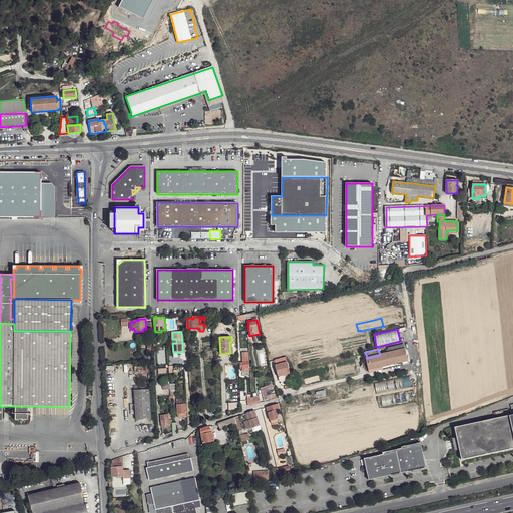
[(366,358),(369,370),(382,367),(398,363),(408,361),(405,349),(402,349),(397,351),(389,352),(386,353),(380,355),(367,358),(366,358)]
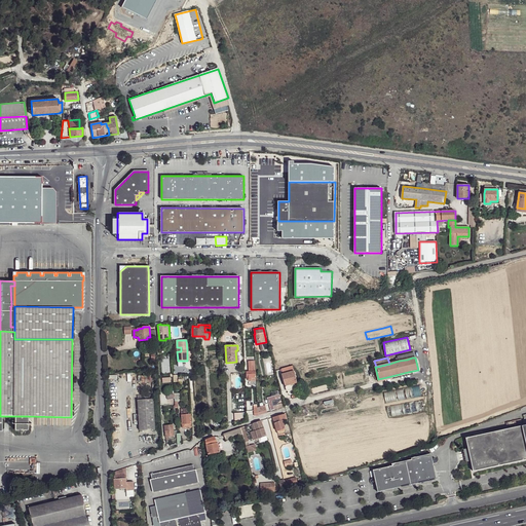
[(282,374),(287,391),(294,389),(293,387),(298,386),(293,366),(282,369),(283,374),(282,374)]
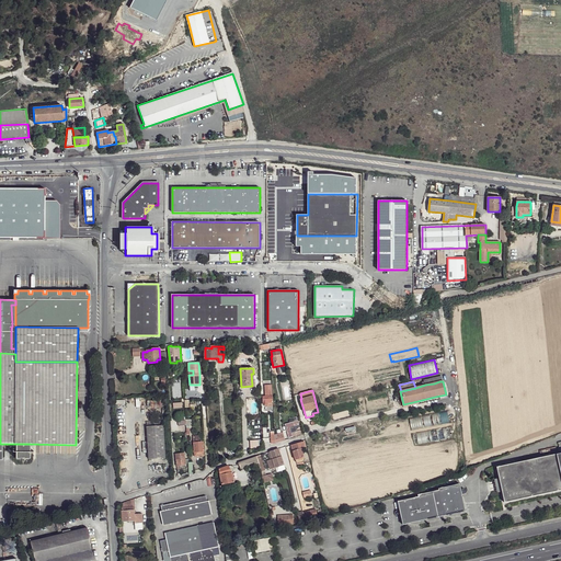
[(263,396),(264,404),(267,404),(267,407),(273,405),(272,391),(265,391),(265,396),(263,396)]
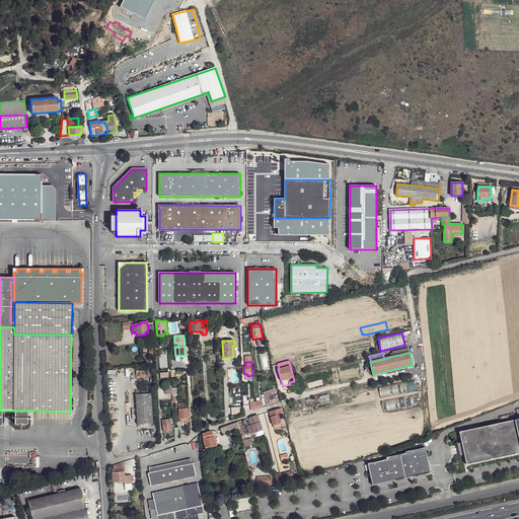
[(275,388),(264,391),(267,404),(270,403),(268,394),(276,392),(275,388)]
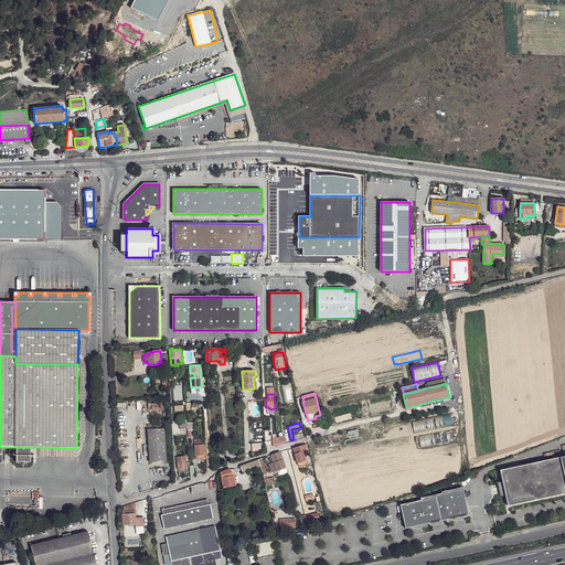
[(300,427),(291,429),(294,439),(295,439),(304,437),(300,427)]
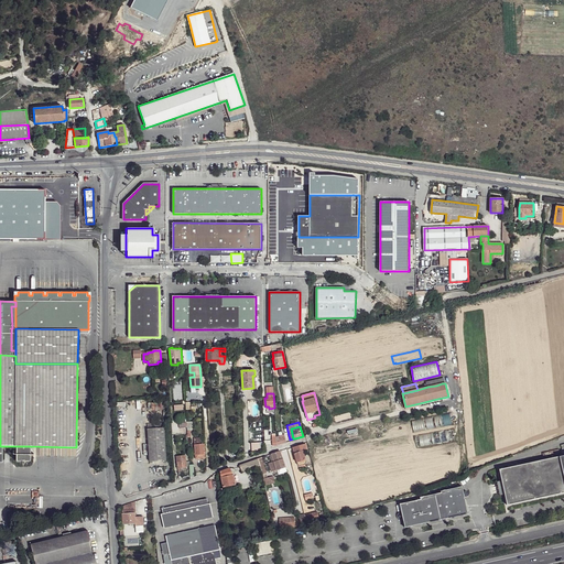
[(148,429),(150,462),(166,461),(164,429),(158,429),(154,429),(148,429)]
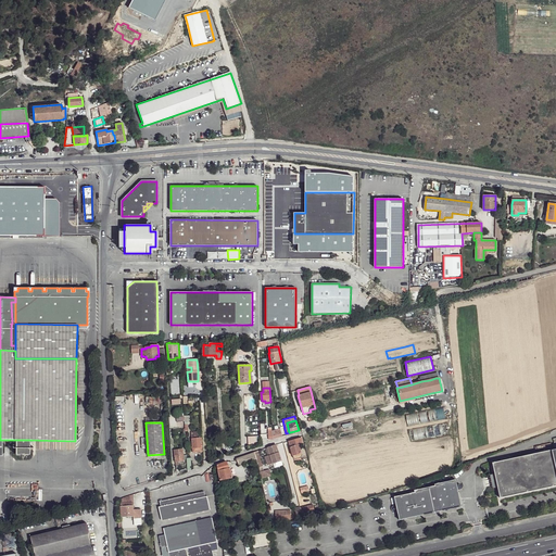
[(272,431),(273,440),(282,437),(280,429),(272,431)]
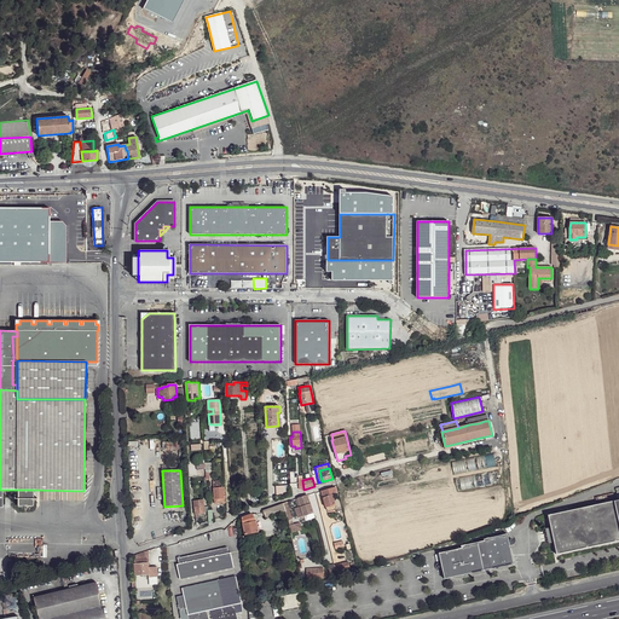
[(220,487),(220,485),(214,485),(214,504),(225,503),(225,487),(220,487)]
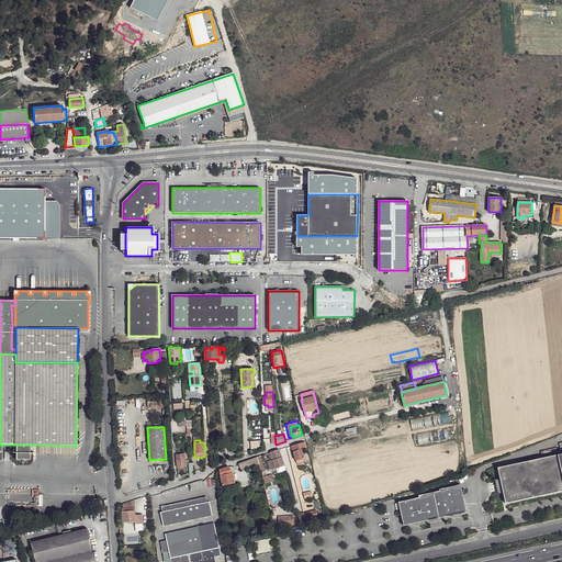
[(292,446),(296,461),(298,463),(299,464),(304,462),(305,461),(305,459),(302,449),(306,448),(304,442),(292,446)]
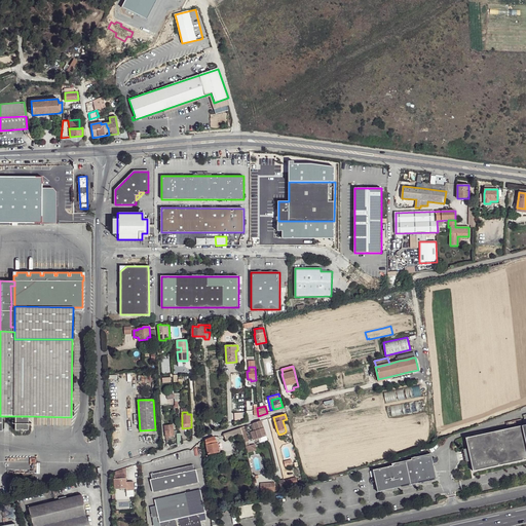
[(28,429),(28,416),(15,416),(14,429),(28,429)]
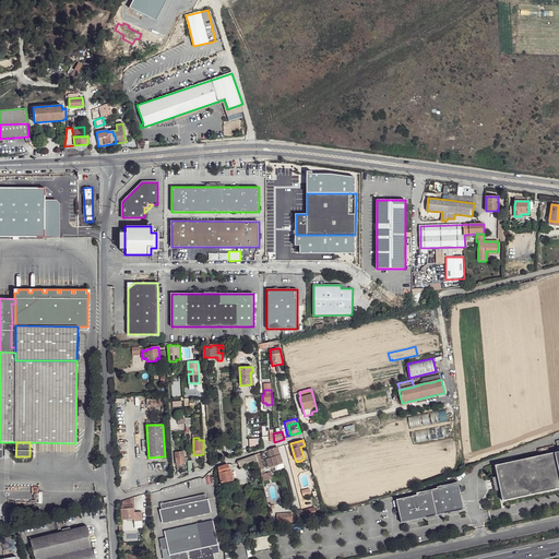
[(266,460),(270,467),(275,465),(275,466),(283,463),(284,463),(278,448),(270,450),(272,458),(271,459),(266,460)]
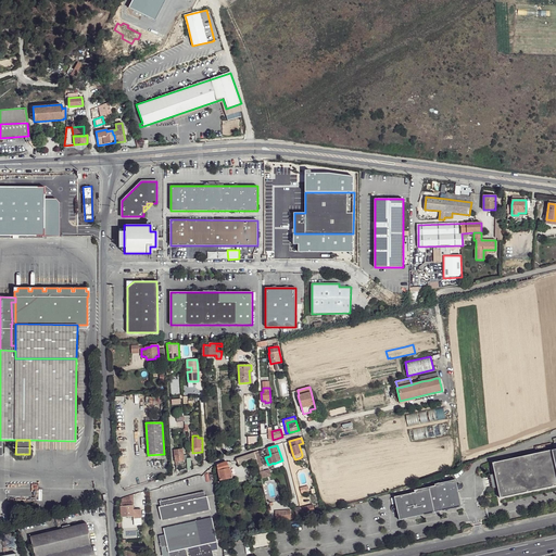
[(498,488),(501,498),(555,485),(555,449),(493,463),(495,474),(498,488)]
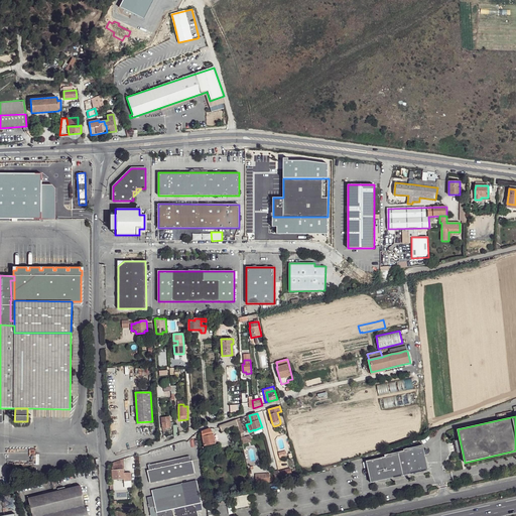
[(161,418),(162,428),(171,427),(170,422),(169,417),(161,418)]
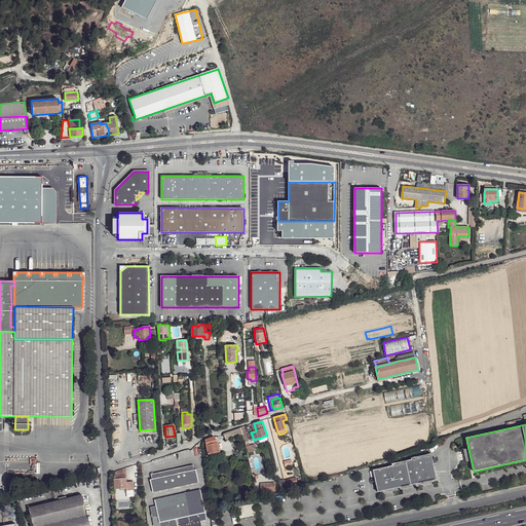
[(224,434),(226,440),(236,436),(242,434),(241,427),(224,434)]
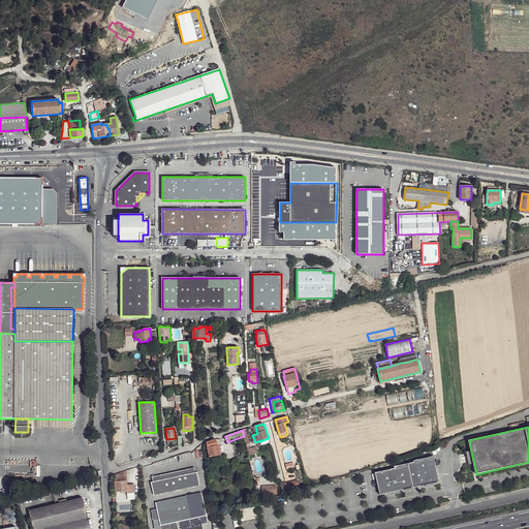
[(208,447),(210,457),(221,455),(219,445),(216,439),(207,442),(208,447)]
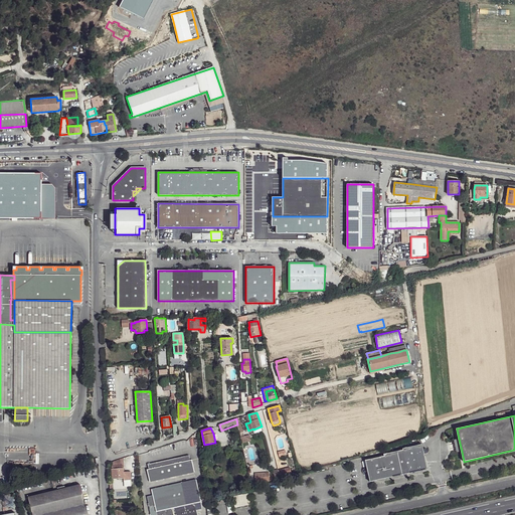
[(240,437),(241,443),(251,441),(249,434),(240,437)]
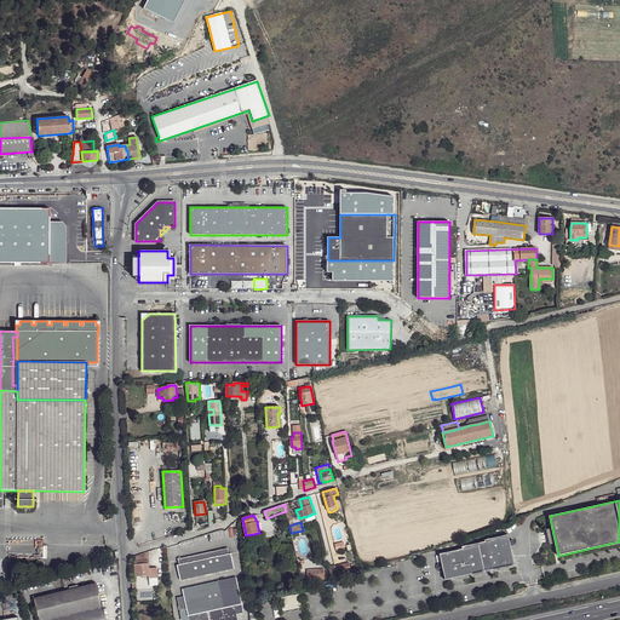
[(440,554),(446,580),(515,564),(509,534),(484,540),(486,541),(463,546),(463,549),(440,554)]
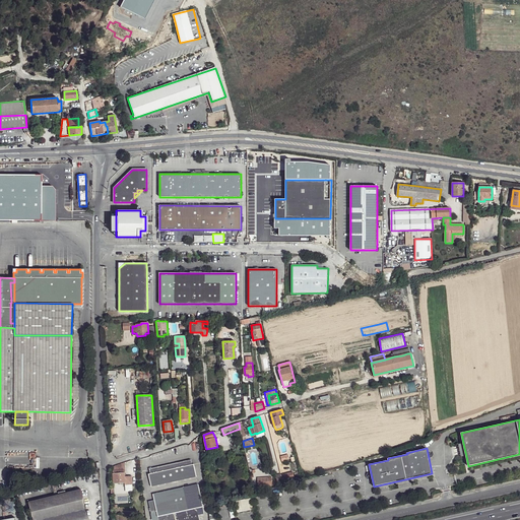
[(191,460),(147,469),(151,486),(197,476),(194,464),(192,464),(191,460)]
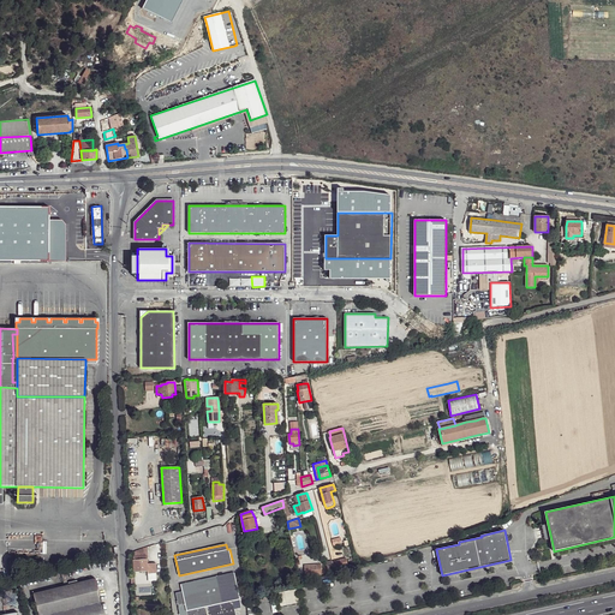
[(133,560),(135,572),(148,571),(148,573),(156,572),(156,562),(148,563),(148,559),(149,559),(148,554),(133,555),(135,560),(133,560)]
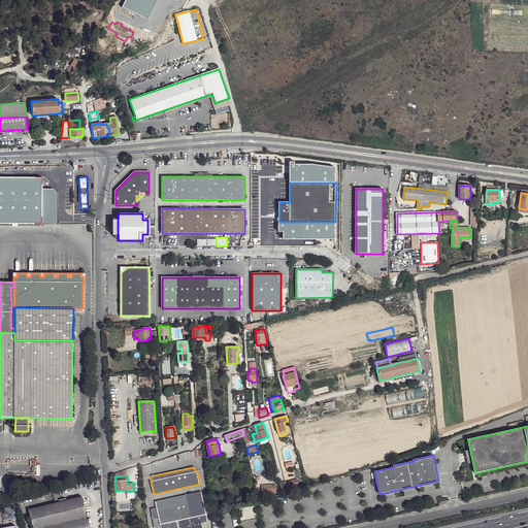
[(297,480),(286,483),(287,489),(299,486),(297,480)]
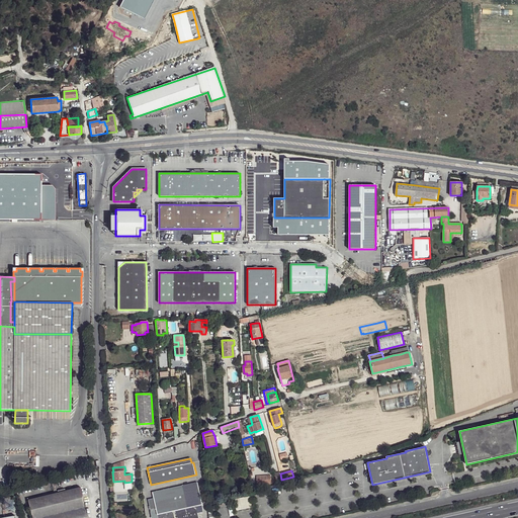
[(256,477),(257,484),(270,484),(271,483),(271,476),(256,477)]
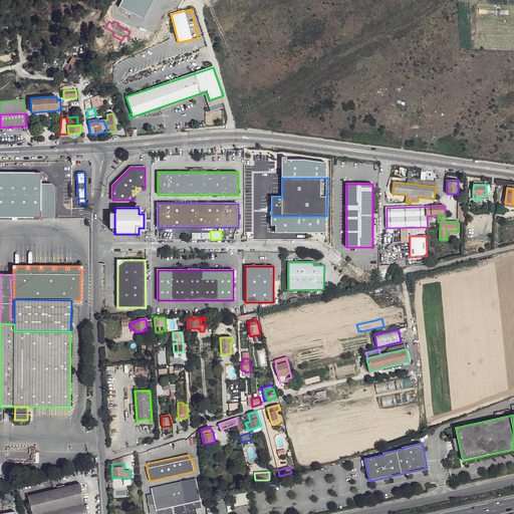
[(196,479),(152,488),(153,494),(147,496),(150,508),(150,513),(197,513),(195,502),(197,502),(198,504),(201,504),(201,501),(196,479)]
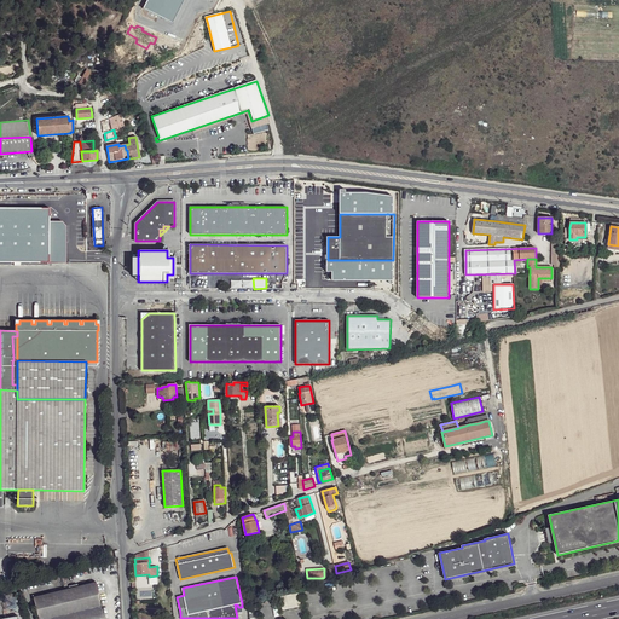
[(34,597),(39,618),(104,618),(96,582),(77,586),(69,589),(34,597)]
